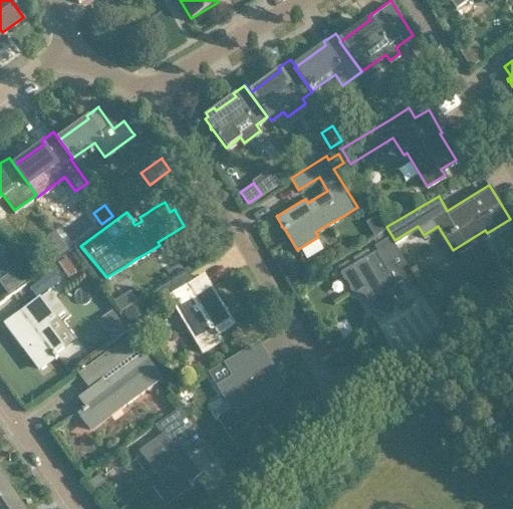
[(394,209),(381,216),(388,225),(400,217),(394,209)]
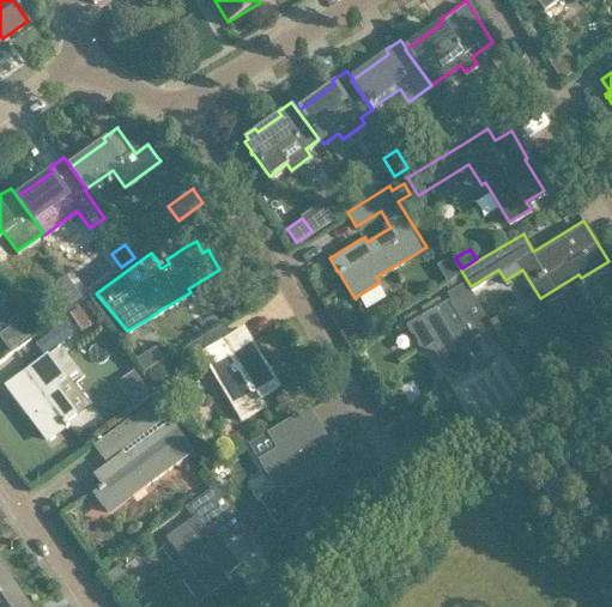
[(414,309),(403,315),(406,322),(419,345),(426,346),(435,341),(450,369),(454,374),(459,371),(467,372),(468,365),(473,362),(471,357),(482,350),(473,335),(491,323),(483,311),(470,287),(471,286),(461,271),(459,272),(446,279),(444,280),(448,289),(446,290),(449,296),(441,302),(436,295),(419,305),(424,311),(418,315),(414,309)]
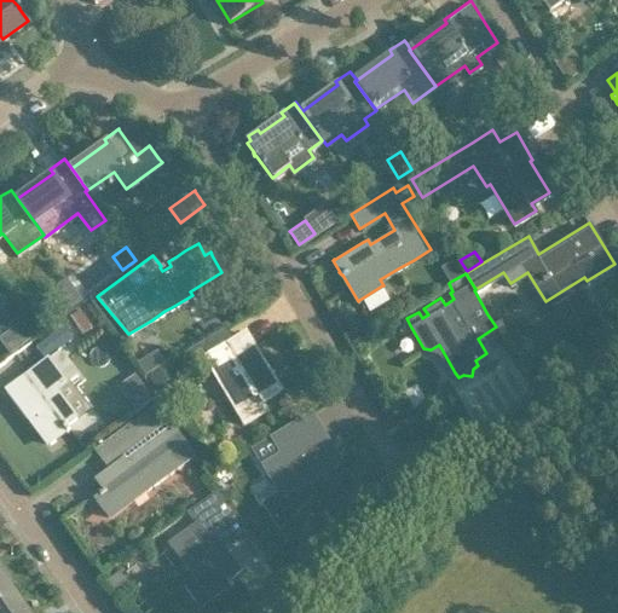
[(71,291),(62,300),(69,308),(79,301),(71,291)]
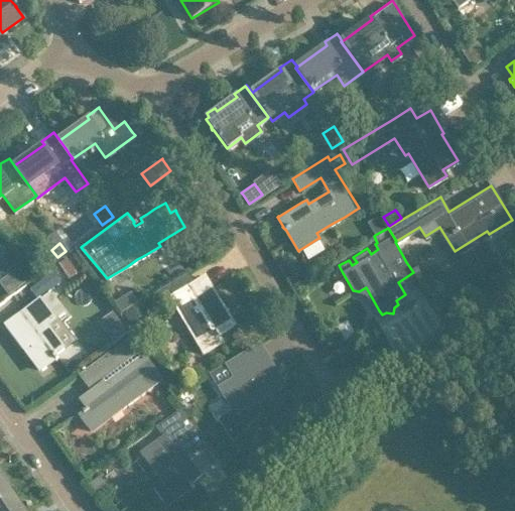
[(10,290),(29,276),(20,263),(1,277),(10,290)]
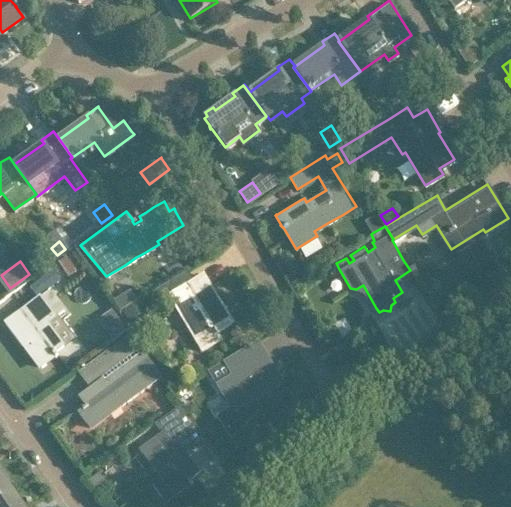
[(51,267),(29,284),(37,295),(59,278),(51,267)]
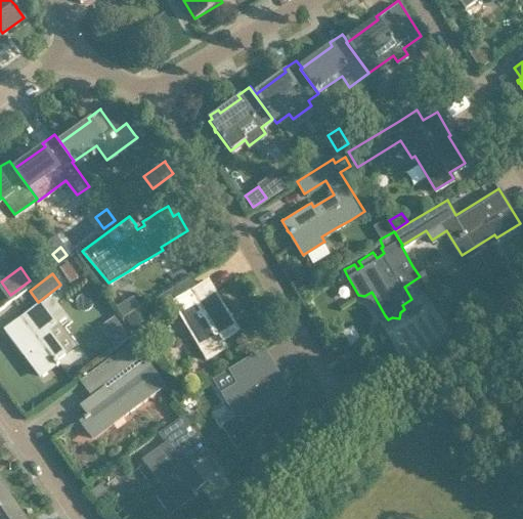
[(205,357),(224,346),(220,339),(234,331),(219,304),(222,302),(208,278),(198,285),(190,273),(150,298),(159,312),(173,304),(179,315),(186,311),(197,329),(189,333),(205,357)]
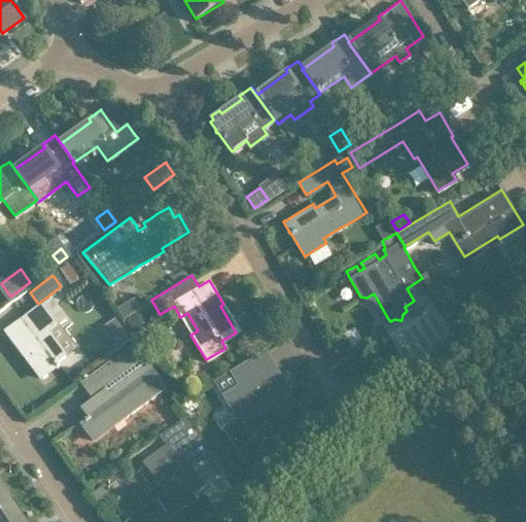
[(40,304),(4,331),(21,352),(24,349),(42,375),(56,364),(57,366),(59,363),(56,359),(64,353),(55,341),(47,331),(56,324),(55,323),(64,316),(49,299),(41,305),(40,304)]
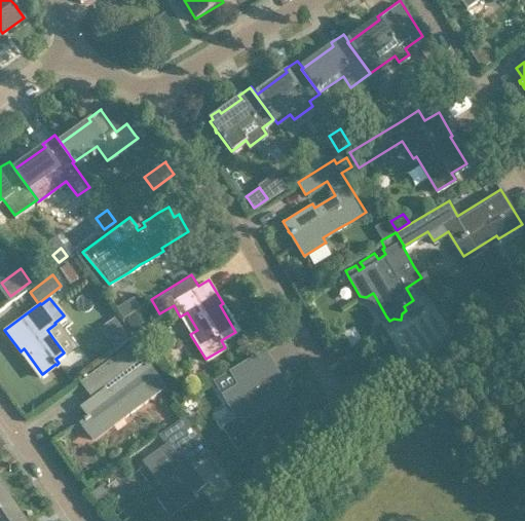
[(126,299),(115,306),(122,317),(133,310),(126,299)]
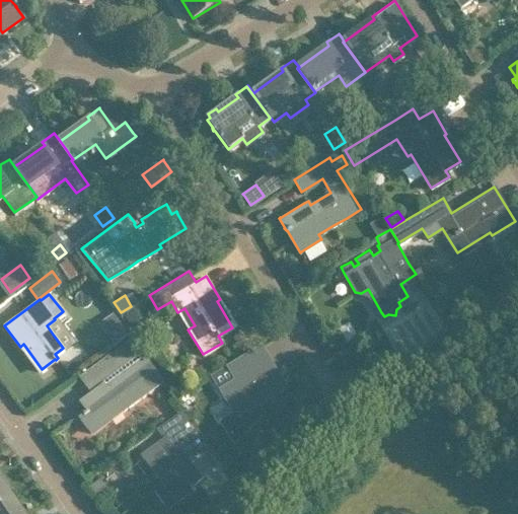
[(139,304),(124,313),(130,322),(144,313),(139,304)]
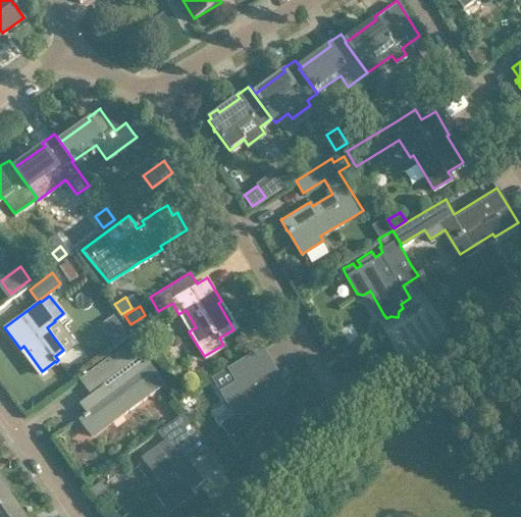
[(121,324),(110,332),(115,341),(127,331),(121,324)]
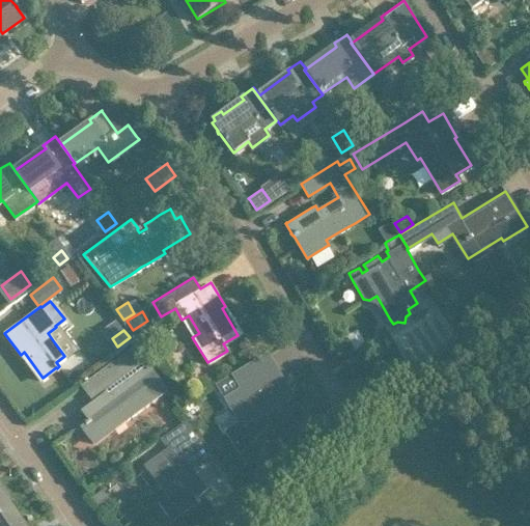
[(166,388),(136,344),(113,360),(113,359),(80,383),(81,384),(85,381),(96,397),(81,409),(88,418),(84,421),(85,422),(81,425),(92,440),(93,439),(121,417),(123,420),(144,405),(166,388)]
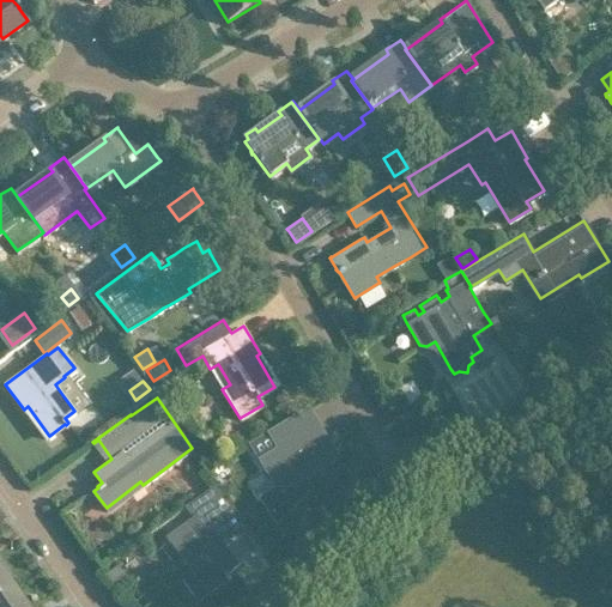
[(264,455),(259,457),(265,466),(264,467),(268,474),(270,473),(277,486),(261,495),(260,496),(273,516),(276,519),(289,507),(306,491),(310,486),(302,473),(309,469),(310,472),(338,456),(308,406),(267,431),(277,447),(265,454),(264,454),(264,455)]
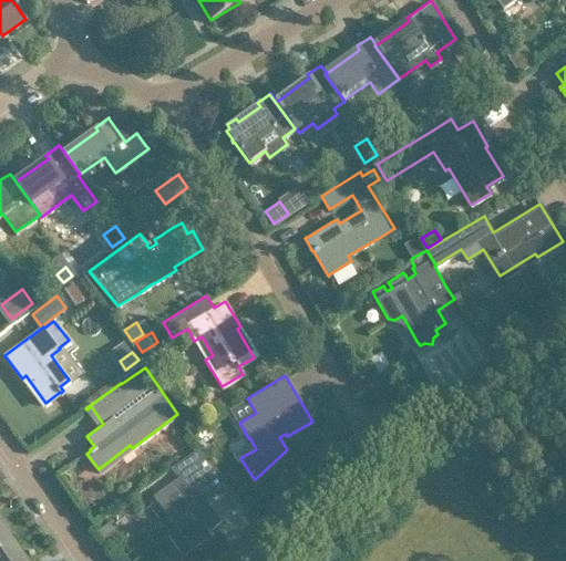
[(172,482),(154,496),(172,519),(175,517),(179,523),(176,526),(166,533),(182,553),(192,546),(209,532),(209,533),(213,531),(209,527),(219,519),(201,496),(212,488),(215,492),(226,485),(199,446),(188,454),(170,466),(178,478),(172,482)]
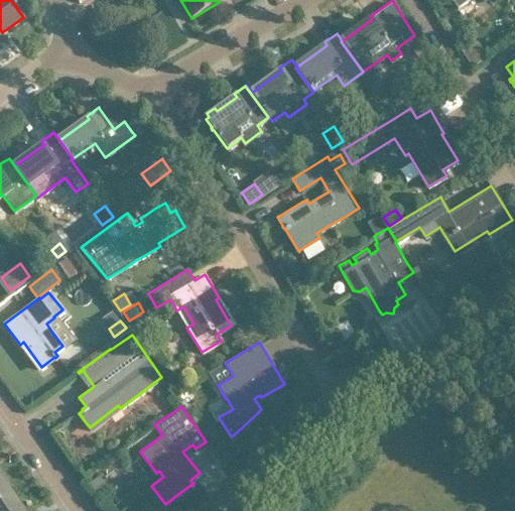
[(371,453),(362,442),(357,446),(366,457),(371,453)]
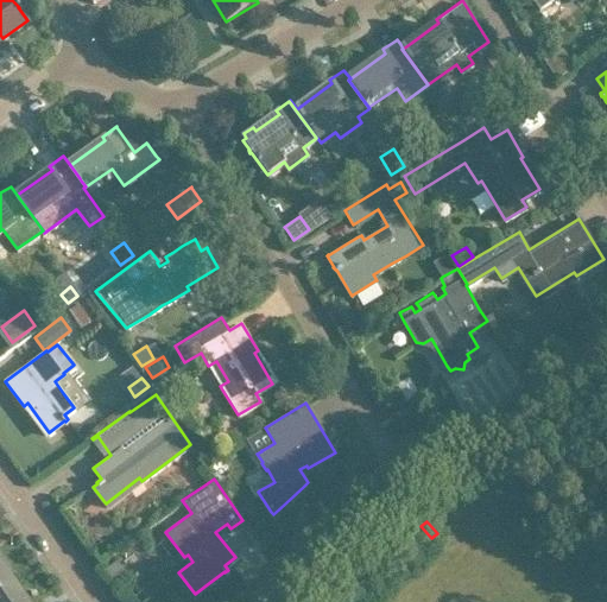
[(117,557),(103,568),(112,578),(125,569),(117,557)]
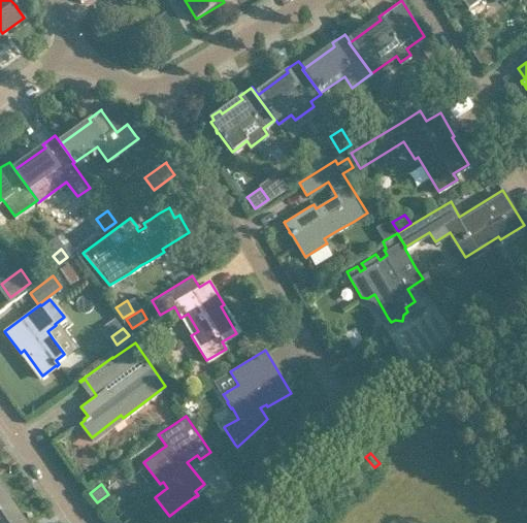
[(0,511),(10,503),(0,488),(0,511)]
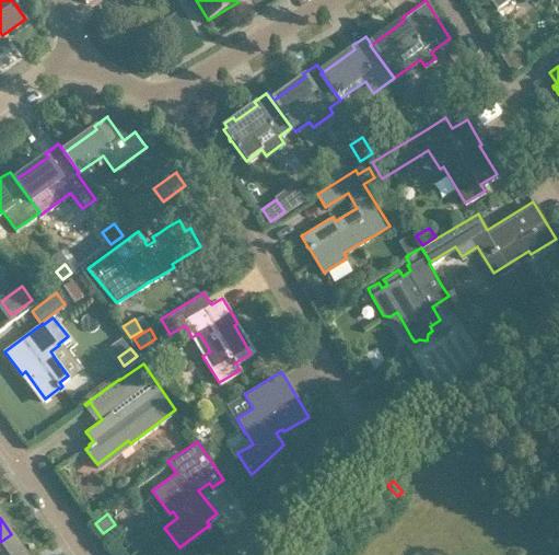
[(25,554),(11,534),(0,542),(0,554),(25,554)]
